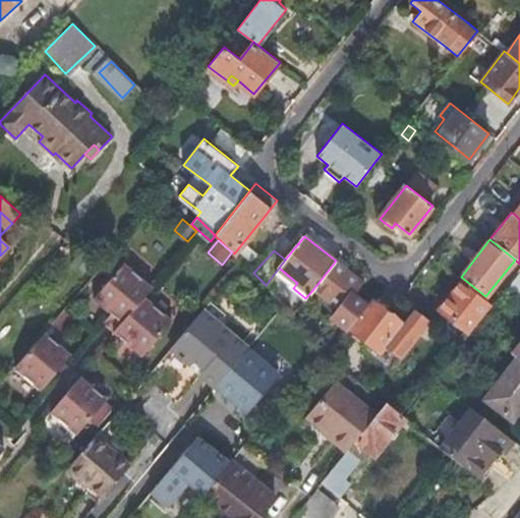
[(361,281),(336,261),(313,289),(338,308),(331,317),(348,330),(349,329),(367,305),(352,293),(361,281)]
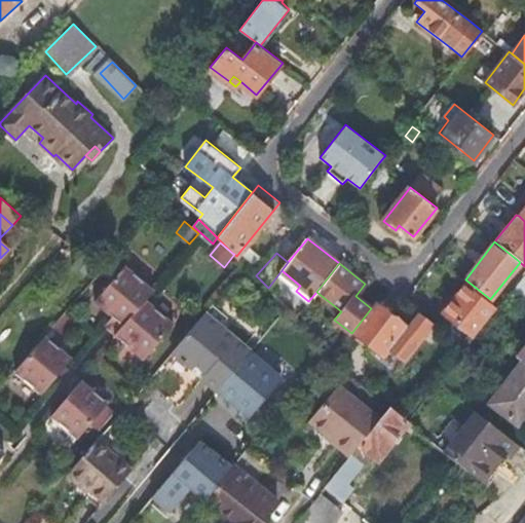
[(154,291),(124,265),(95,300),(112,315),(122,325),(114,334),(143,359),(174,324),(146,299),(154,291)]
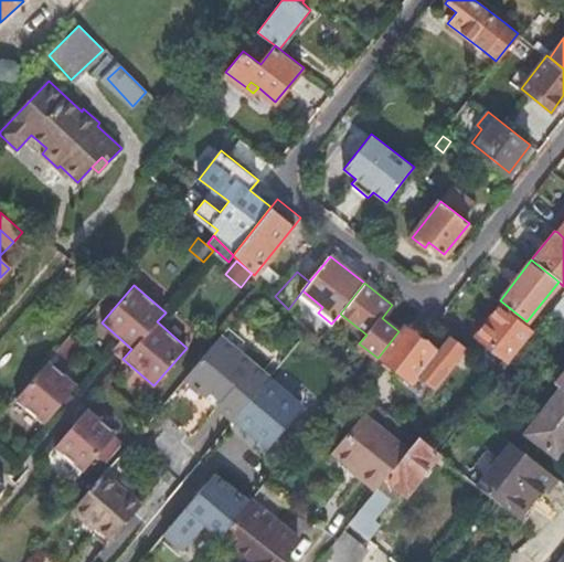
[(563,297),(553,311),(562,318),(563,316),(563,297)]
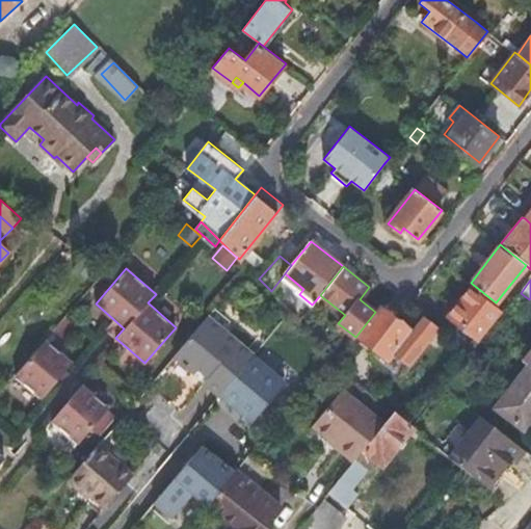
[(485,331),(501,312),(471,288),(448,316),(478,340),(485,331)]
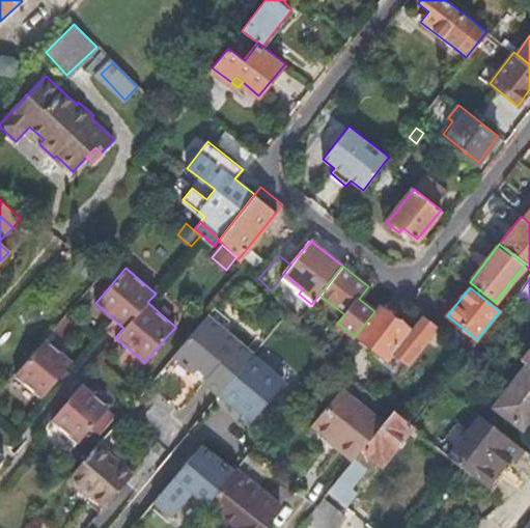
[(380,304),(374,311),(356,335),(377,351),(387,359),(392,353),(408,365),(438,326),(424,315),(413,330),(380,304)]
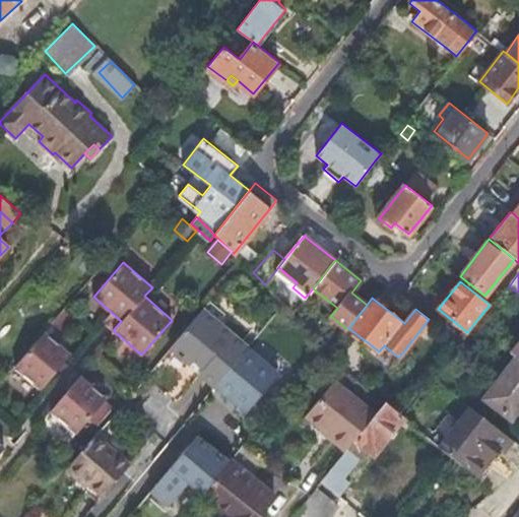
[(71,315),(64,308),(51,323),(58,330),(71,315)]
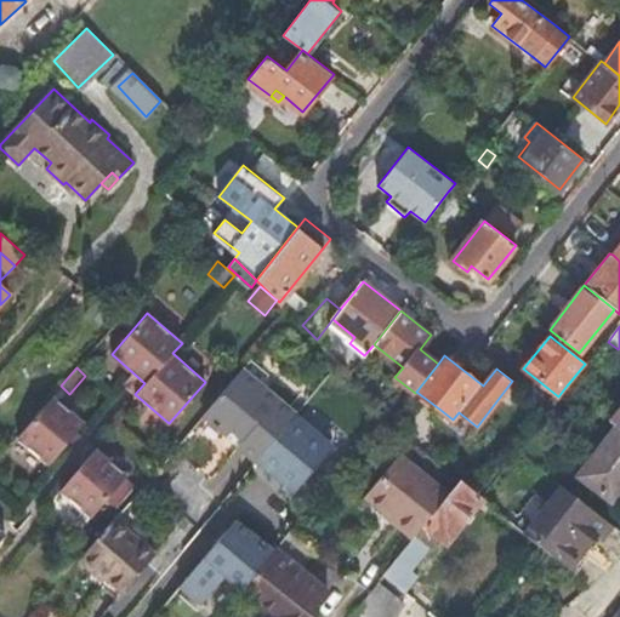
[(259,461),(296,413),(242,369),(204,412),(203,413),(226,433),(231,427),(244,438),(239,443),(238,444),(259,461)]
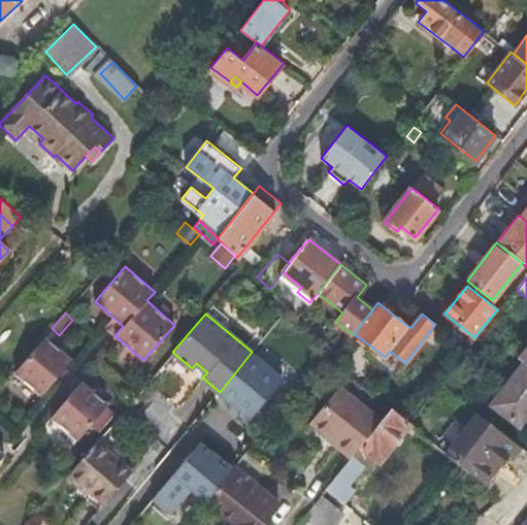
[(123,326),(112,317),(104,326),(114,335),(123,326)]
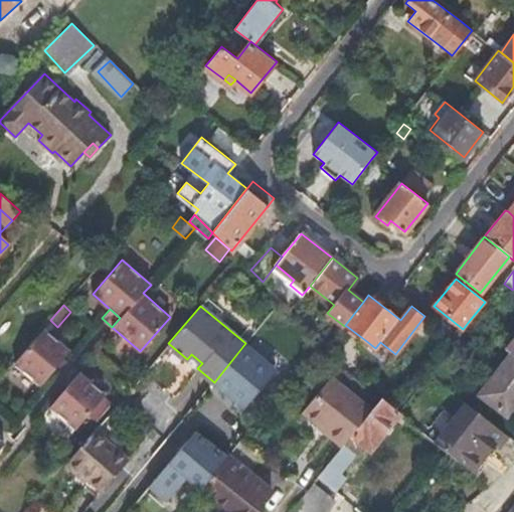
[(69,351),(43,328),(19,356),(14,362),(40,384),(69,351)]
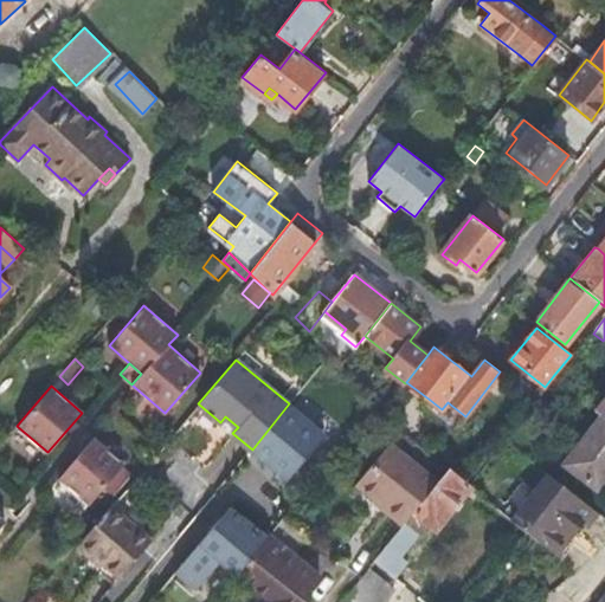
[(442,409),(430,400),(424,408),(454,431),(465,416),(448,402),(442,409)]
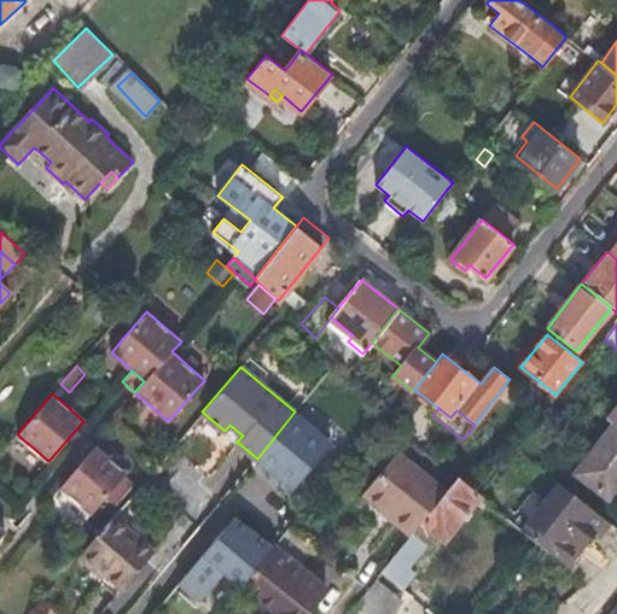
[(332,443),(295,411),(257,458),(295,489),(332,443)]
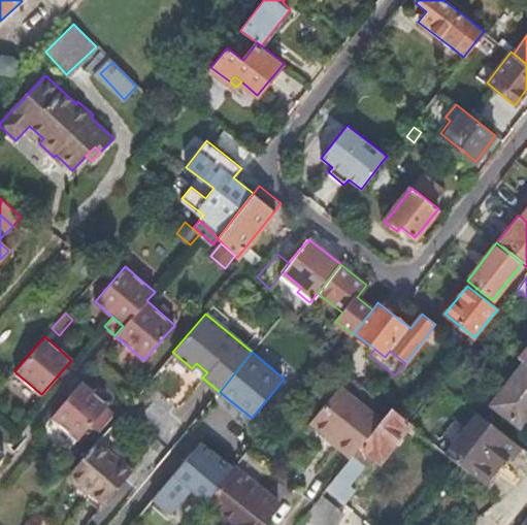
[(519,426),(526,415),(526,363),(524,361),(491,403),(519,426)]
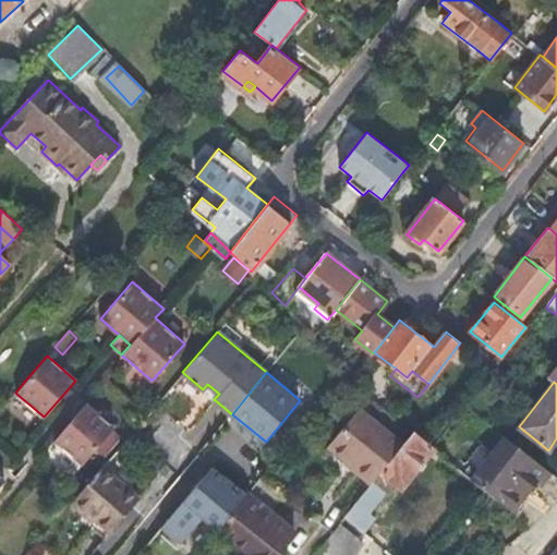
[(214,399),(215,398),(219,394),(207,384),(203,389),(203,390),(214,399)]
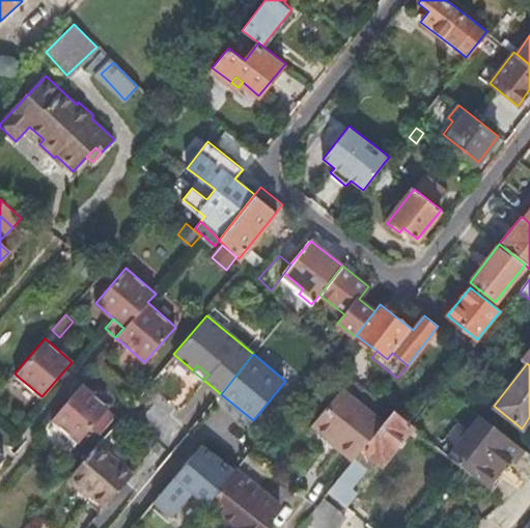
[(109,407),(82,383),(52,418),(78,441),(91,425),(108,408),(109,407)]
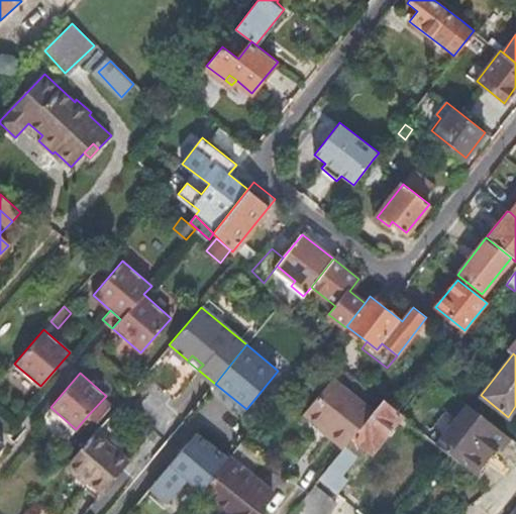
[(349,442),(374,412),(333,379),(306,413),(324,427),(325,426),(346,442),(344,444),(346,446),(349,442)]
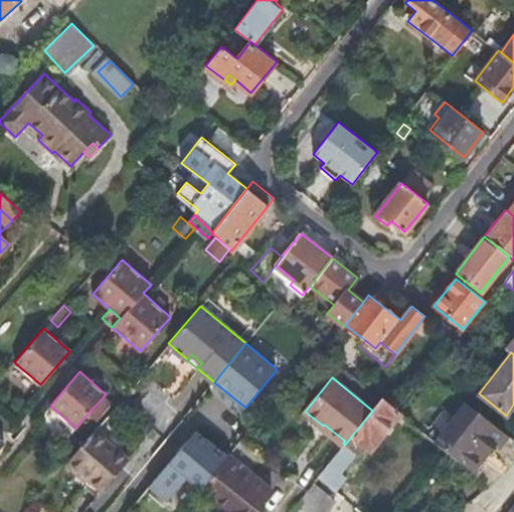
[(112,401),(105,395),(89,412),(96,419),(112,401)]
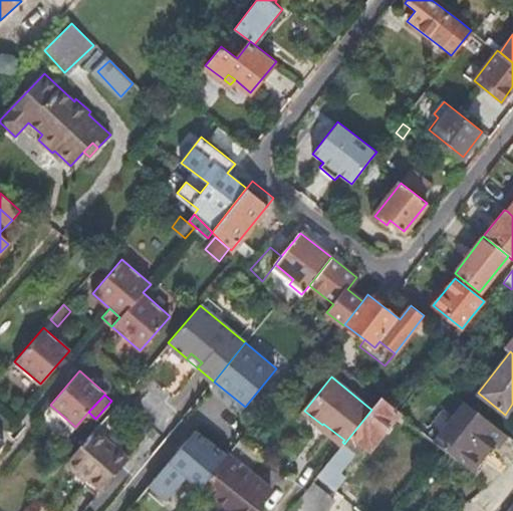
[(399,413),(398,411),(380,398),(371,410),(347,440),(359,451),(364,446),(369,449),(399,413)]
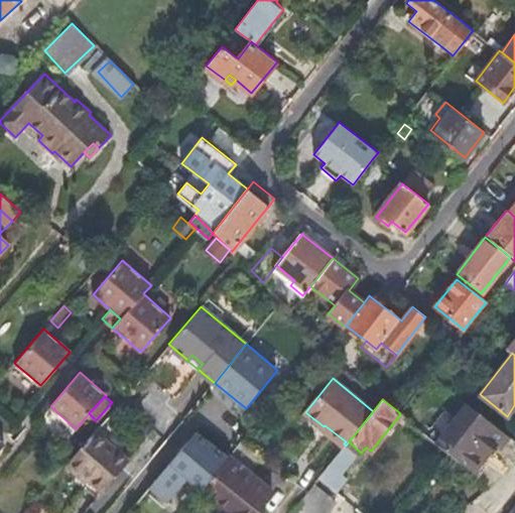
[(495,446),(505,433),(466,402),(434,441),(451,453),(448,456),(469,472),(491,443),(495,446)]
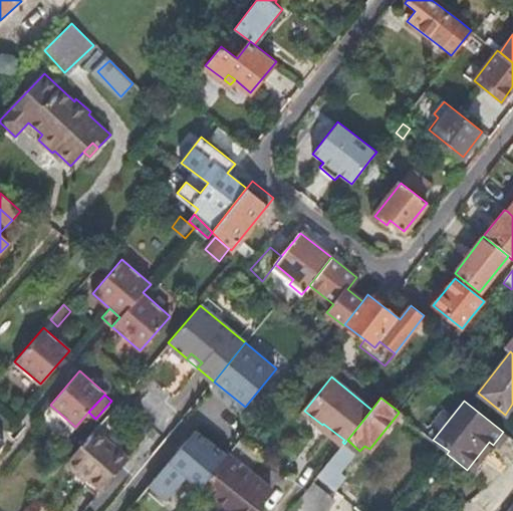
[(323,424),(322,425),(342,442),(344,440),(323,424)]
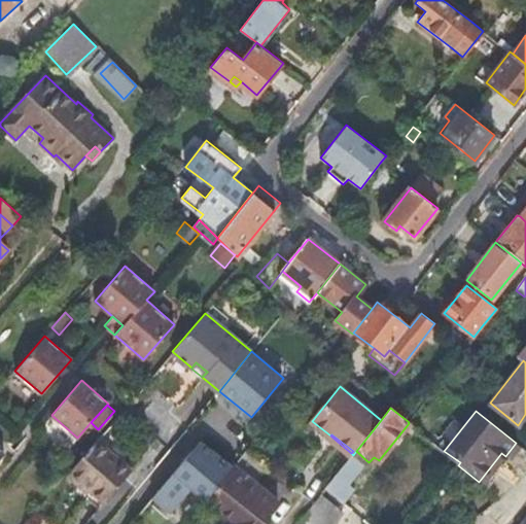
[(234,465),(201,440),(154,498),(172,513),(193,489),(207,500),(234,465)]
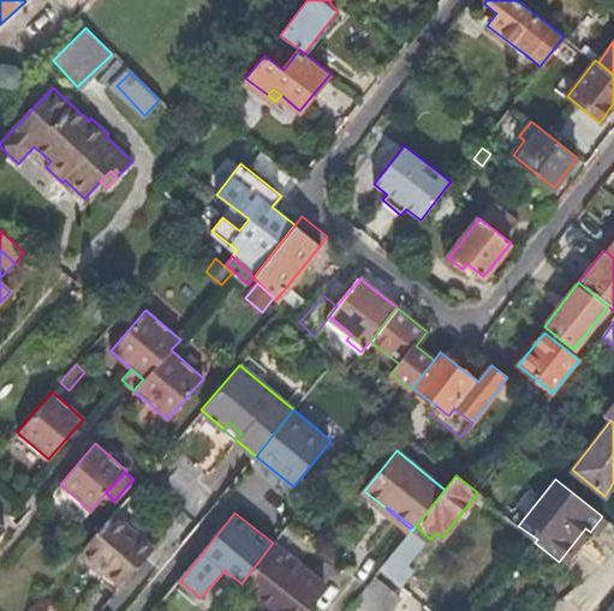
[(154,550),(113,514),(78,553),(95,569),(99,567),(121,586),(154,550)]
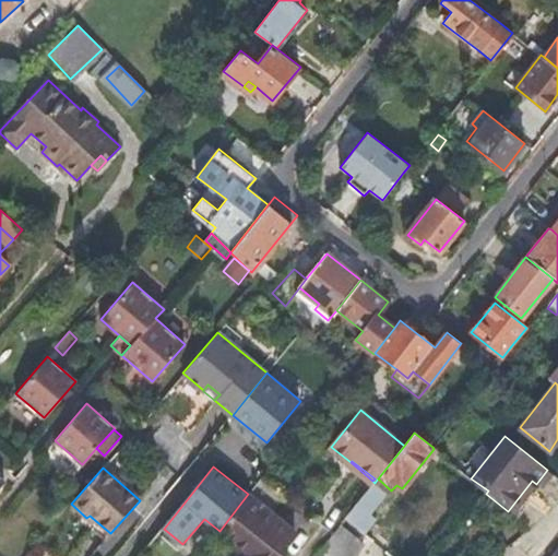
[(285,494),(262,476),(248,494),(220,531),(249,555),(248,555),(285,555),(285,546),(296,532),(271,512),(285,494)]
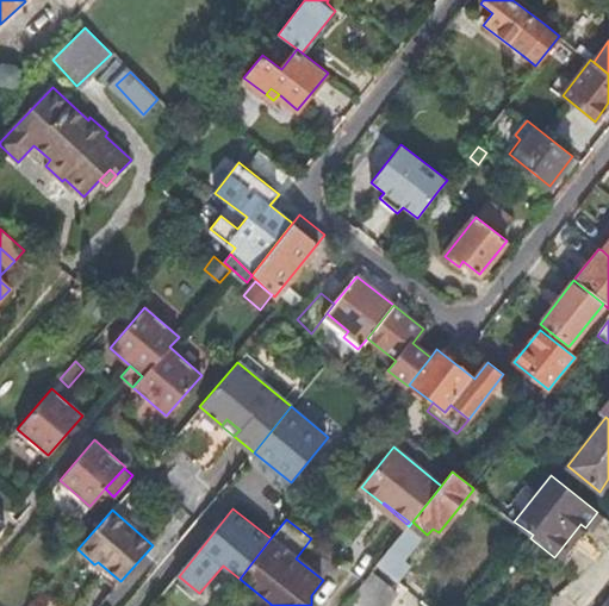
[(409,555),(427,535),(412,522),(409,526),(378,564),(399,582),(416,561),(409,555)]
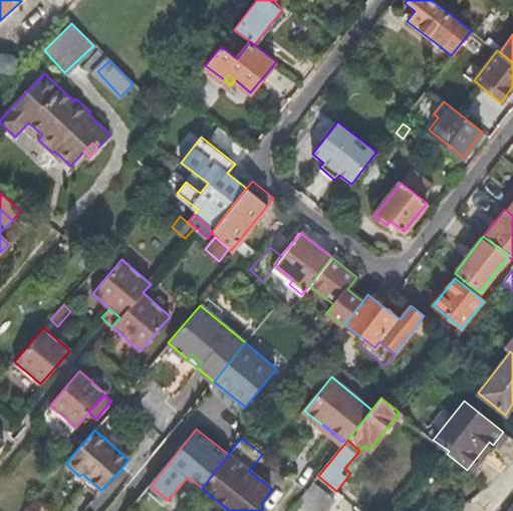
[(449,451),(433,440),(432,442),(447,454),(449,451)]
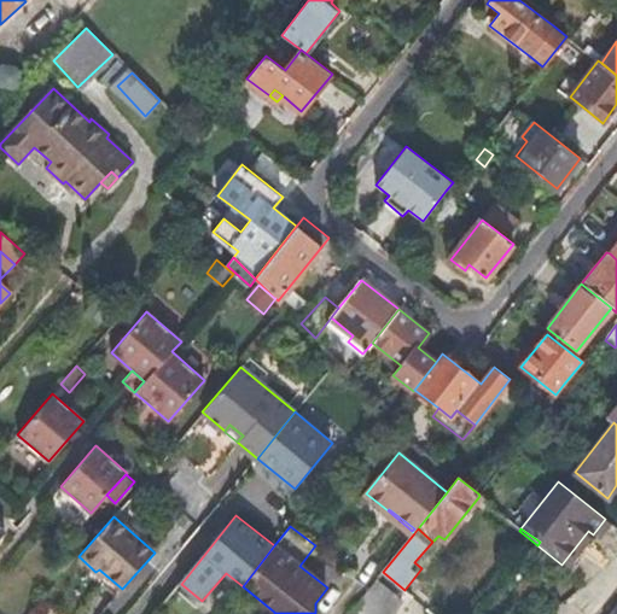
[(370,589),(348,613),(394,613),(405,601),(378,578),(370,589)]
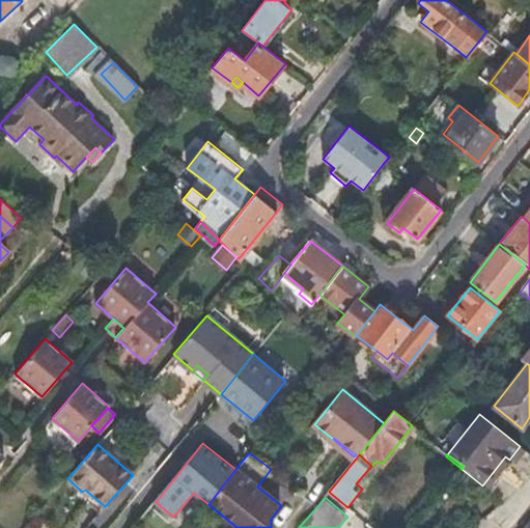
All buildings are outlined.
